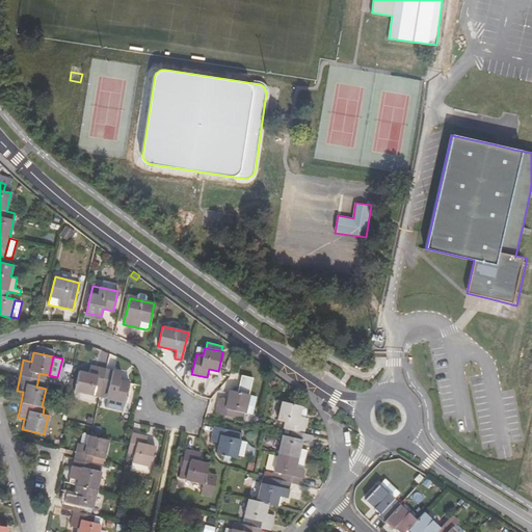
[(100,396),(106,398),(124,402),(129,383),(118,380),(121,373),(106,370),(91,366),(89,373),(79,371),(75,390),(100,396)]
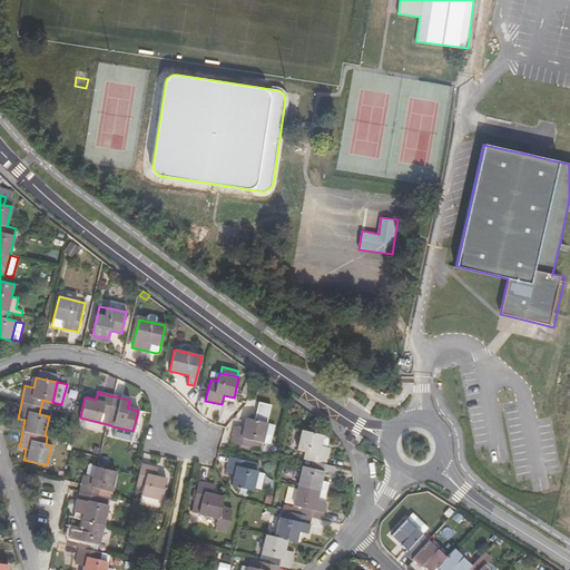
[(138,408),(140,397),(131,396),(130,405),(138,408)]
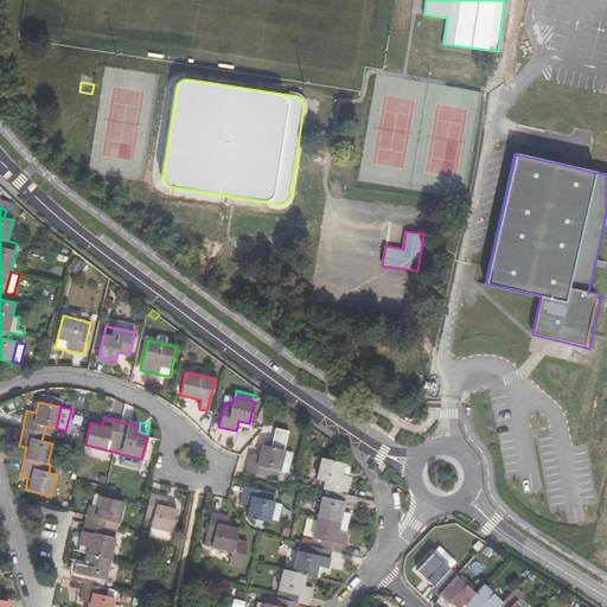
[(276,479),(283,451),(262,445),(260,457),(250,454),(247,472),(276,479)]
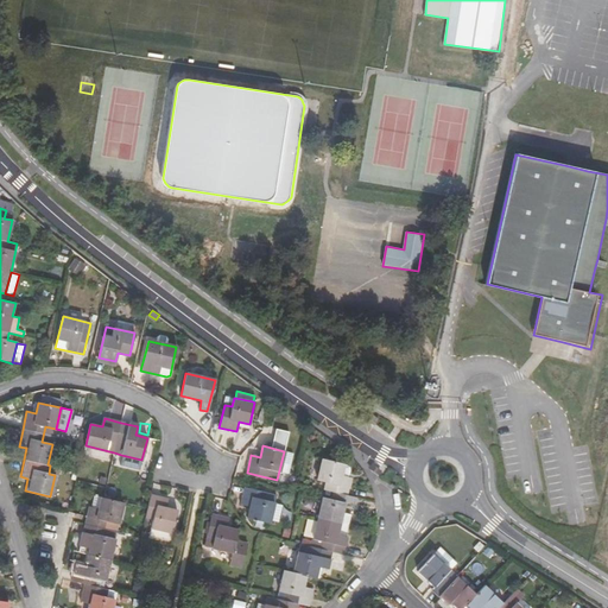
[(140,467),(141,460),(121,455),(120,462),(140,467)]
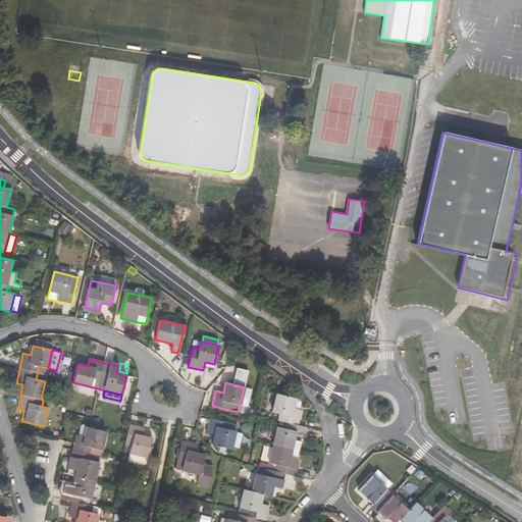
[(262,494),(270,497),(273,486),(276,487),(281,488),(284,473),(295,475),(298,463),(297,463),(290,461),(293,450),(295,439),(296,432),(305,433),(306,427),(298,425),(301,410),(299,410),(301,404),(300,402),(299,400),(296,399),(276,395),(272,412),(279,414),(278,420),(285,422),(284,429),(276,427),(272,445),(267,469),(258,467),(253,491),(245,490),(239,514),(229,513),(227,519),(226,521),(255,521),(256,518),(265,520),(268,506),(260,504),(262,494)]
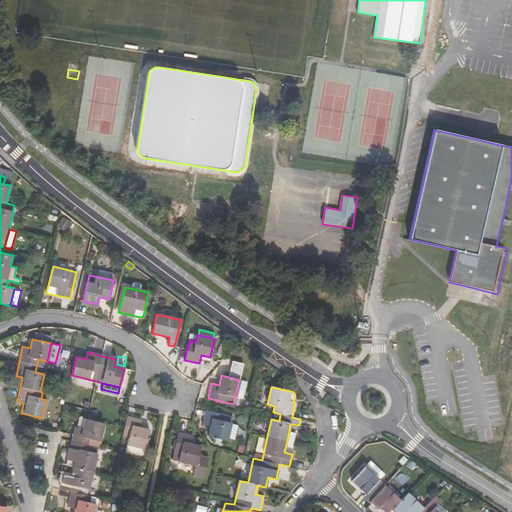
[(232,416),(206,410),(203,425),(210,427),(208,436),(226,440),(232,416)]
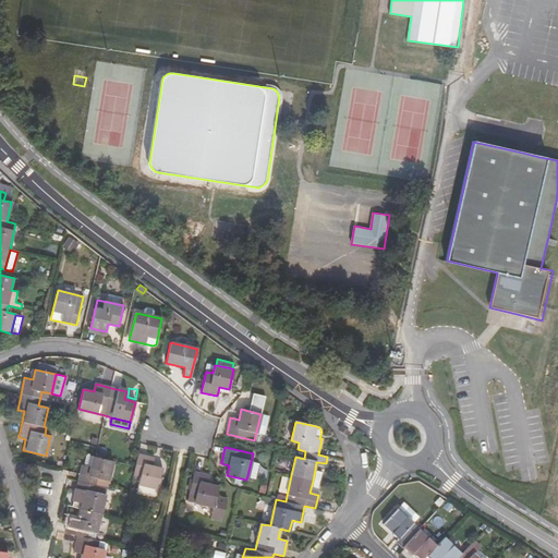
[(153,465),(155,457),(138,453),(135,466),(133,475),(140,476),(136,494),(156,498),(162,469),(153,465)]
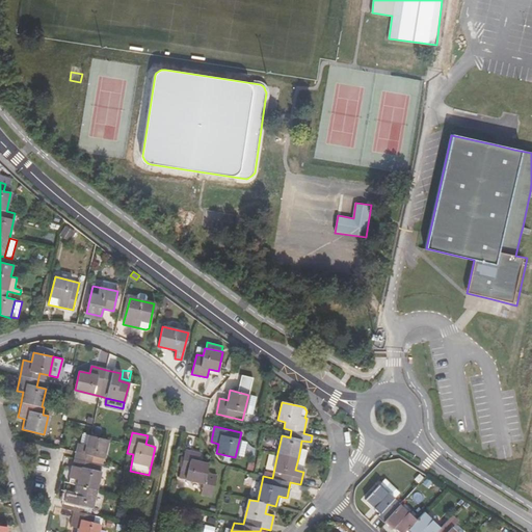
[(108,440),(82,433),(80,444),(78,443),(73,464),(80,467),(79,474),(77,484),(74,495),(65,493),(62,508),(74,511),(70,526),(76,528),(75,531),(100,531),(101,517),(90,514),(108,440)]
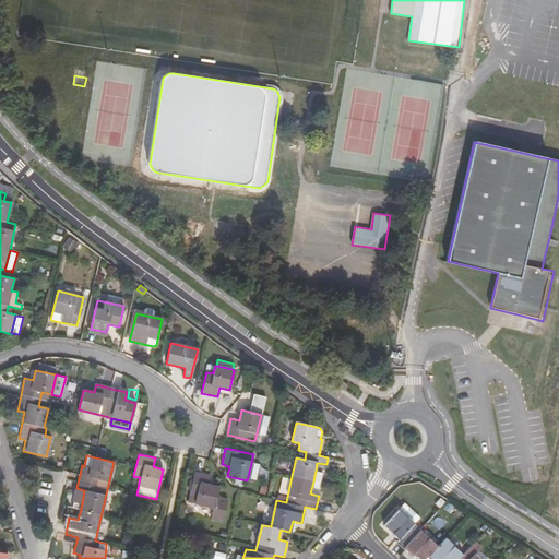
[(323,473),(316,471),(313,482),(321,483),(323,473)]
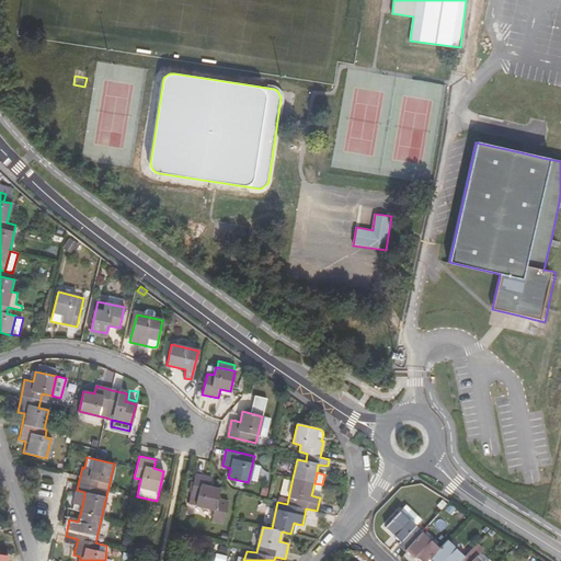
[(219,490),(209,487),(212,478),(195,474),(189,503),(215,510),(213,519),(224,523),(229,501),(217,499),(219,490)]
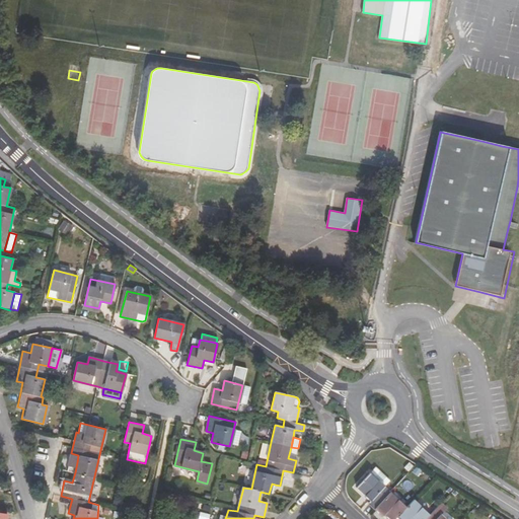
[(298,448),(291,447),(288,458),(295,460),(298,448)]
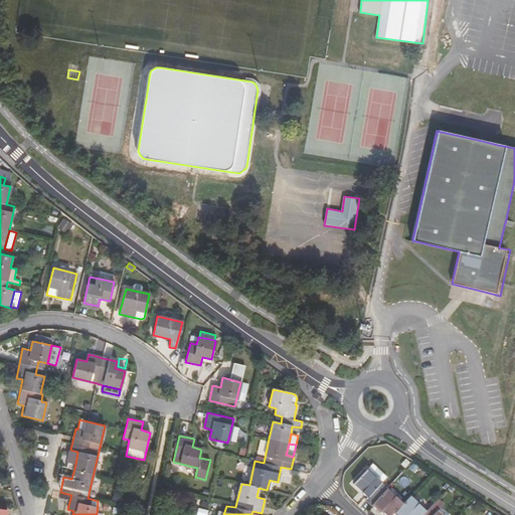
[(387,478),(373,465),(367,470),(381,484),(387,478)]
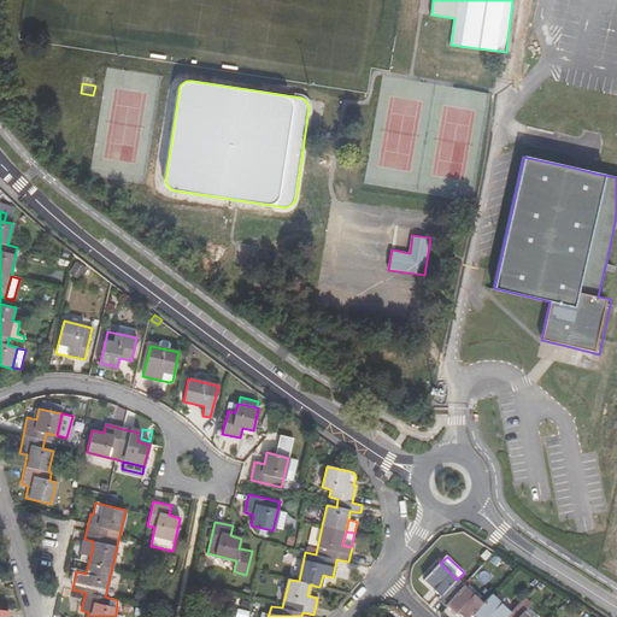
[(439,598),(446,605),(464,586),(457,580),(440,563),(424,580),(441,595),(439,598)]
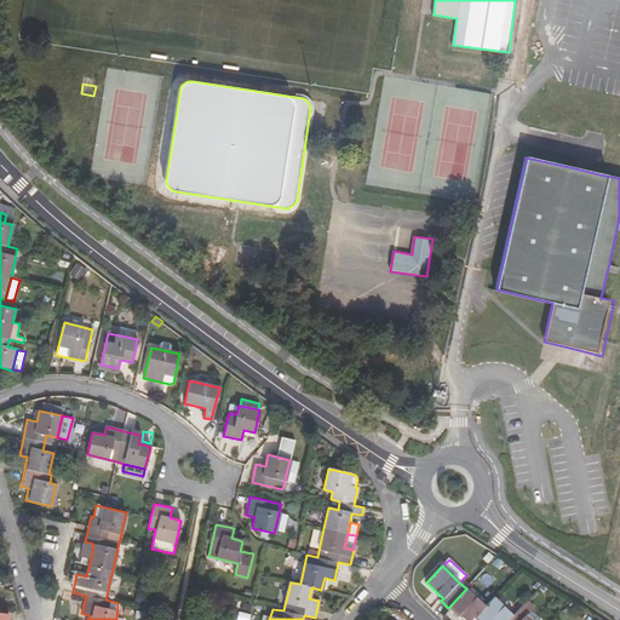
[(460,615),(465,619),(471,619),(475,616),(484,607),(466,589),(448,608),(458,618),(460,615)]
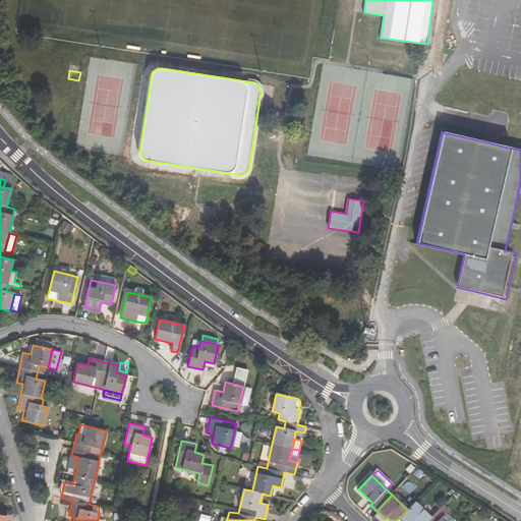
[(426,520),(430,517),(415,502),(407,510),(399,518),(402,520),(426,520)]
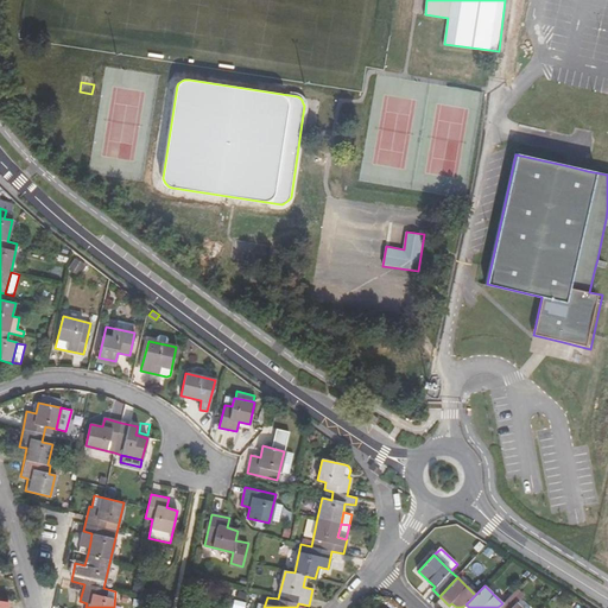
[(523,596),(517,590),(502,603),(498,607),(521,607),(517,603),(523,596)]
